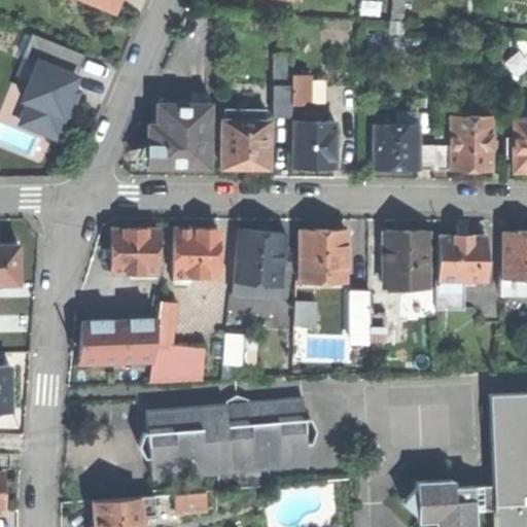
[(273,96),(290,96),(290,75),(290,54),(273,55),(273,96)]
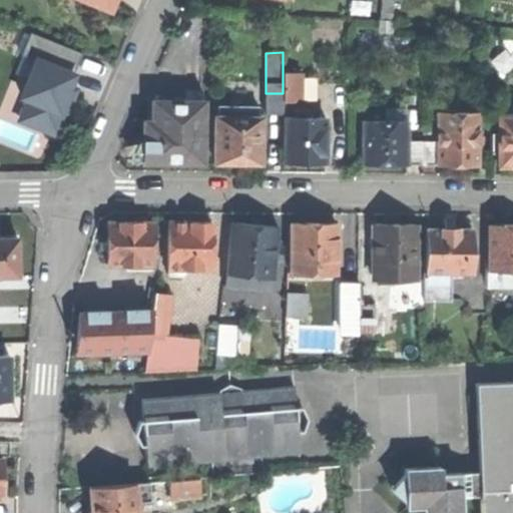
[(81,75),(37,56),(19,99),(27,103),(20,121),(54,136),(81,75)]
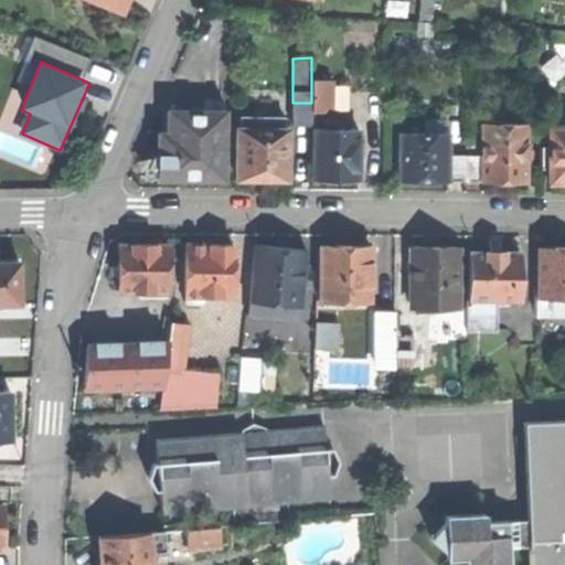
[(311,112),(331,112),(330,81),(311,81),(311,103),(311,112)]
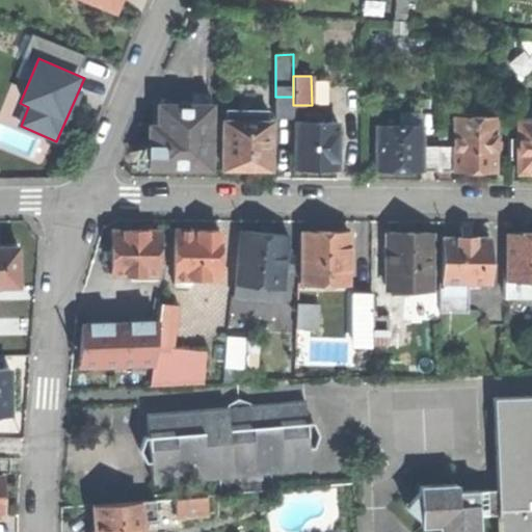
[(191,95),(191,108),(208,108),(208,95),(191,95)]
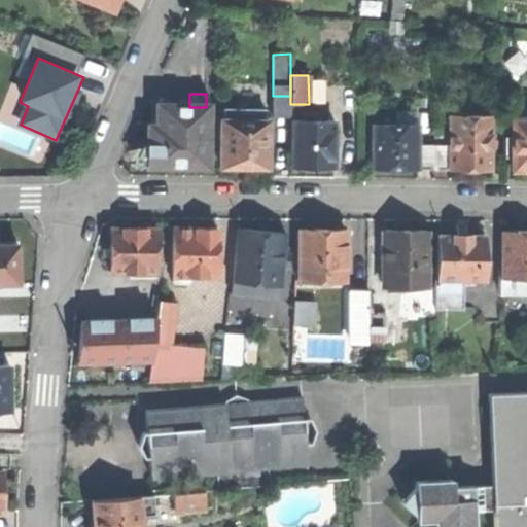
[(177,167),(207,167),(206,107),(189,107),(156,107),(156,127),(148,127),(148,167),(177,167)]
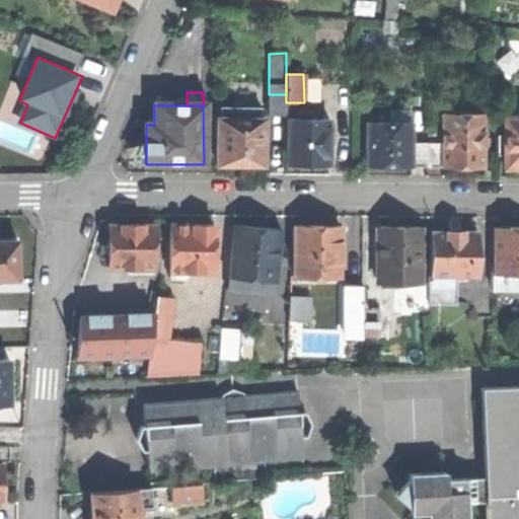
[(442,105),(442,114),(469,114),(469,105),(442,105)]
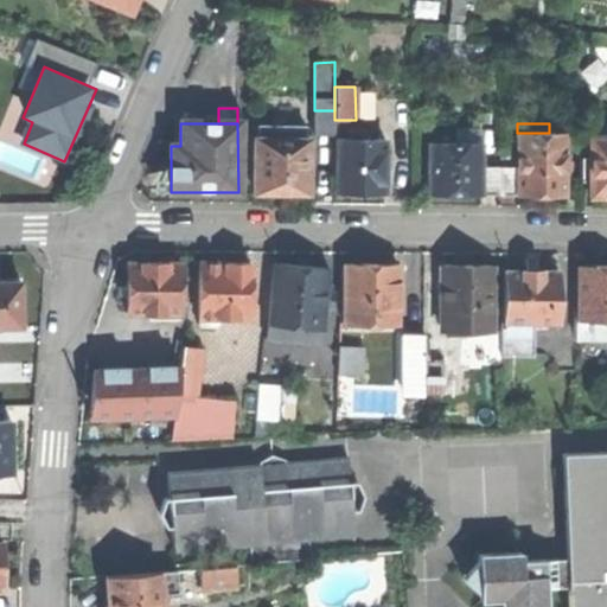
[(259,127),(259,140),(306,140),(306,127),(259,127)]
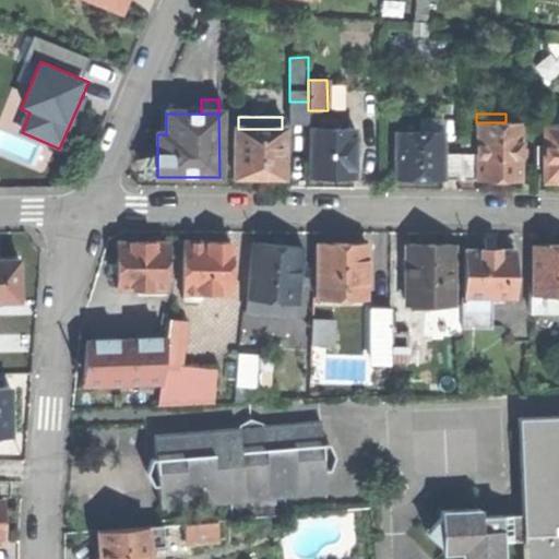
[(321,119),(321,129),(335,129),(335,119),(321,119)]
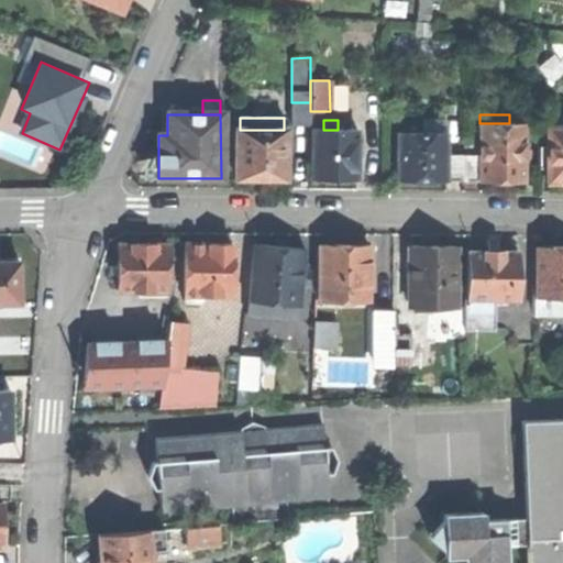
[(422,120),(421,133),(445,133),(445,120),(422,120)]
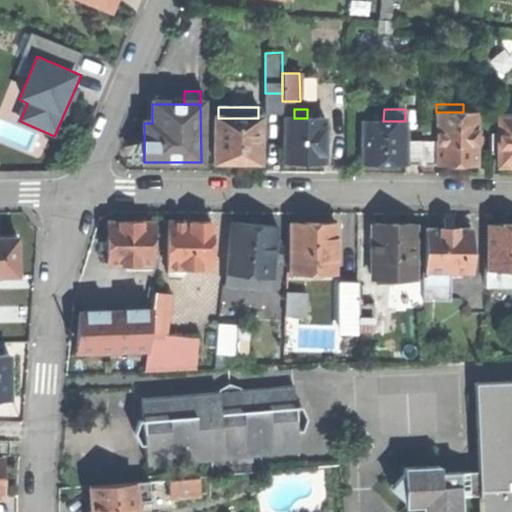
[(455,164),(475,164),(476,112),(463,112),(436,112),(436,129),(436,164),(455,164)]
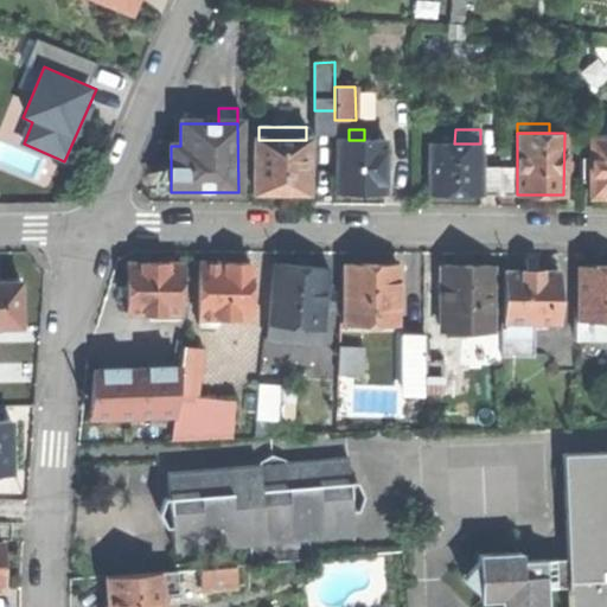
[(606,196),(606,136),(590,136),(589,196),(606,196)]
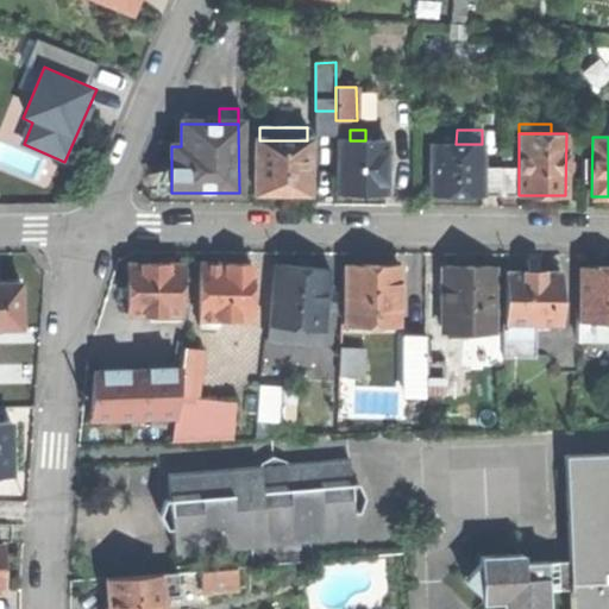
[(283,193),(308,193),(308,173),(311,173),(311,155),(308,155),(308,140),(307,140),(259,140),(256,140),(256,193),(283,193)]
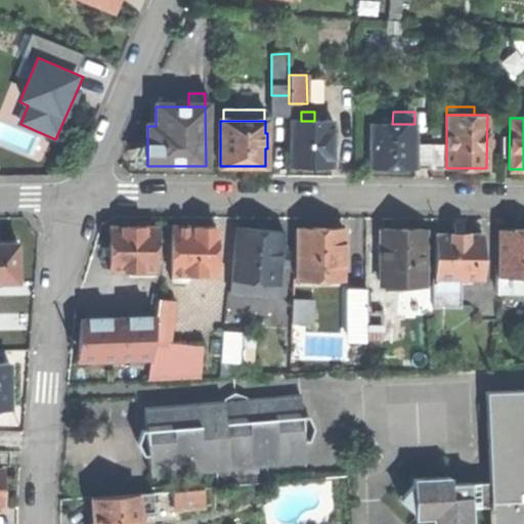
[(312,167),(332,167),(332,121),(314,121),(301,121),(291,121),(291,167),(312,167)]
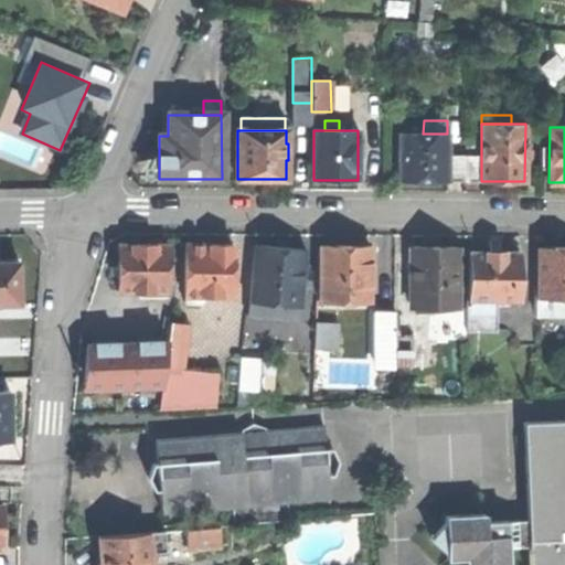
[(423,181),(447,181),(447,150),(447,134),(423,134),(398,134),(398,181),(423,181)]
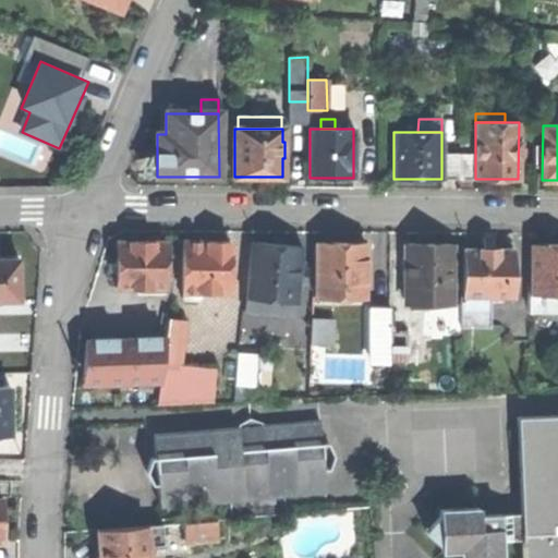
[(459,179),(475,179),(475,141),(459,141),(459,148),(459,179)]
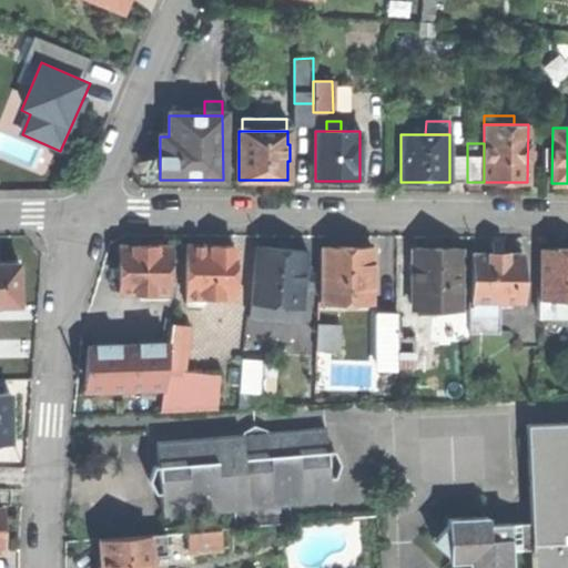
[(449,182),(467,182),(467,151),(449,151),(449,182)]
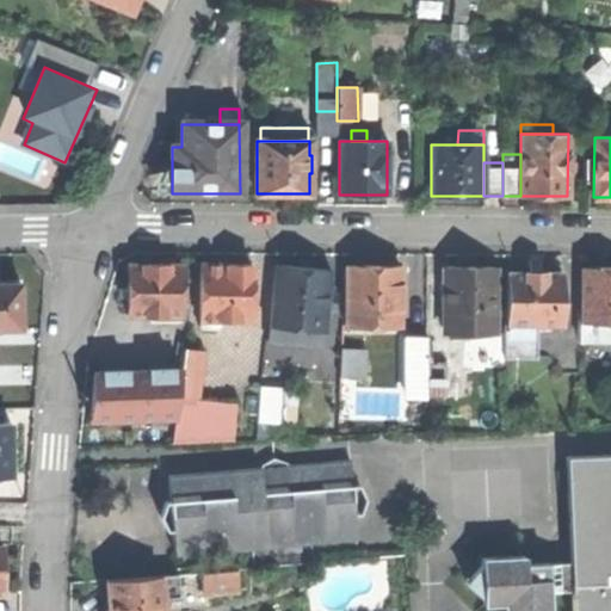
[(127,316),(180,315),(179,265),(152,266),(127,266),(127,316)]
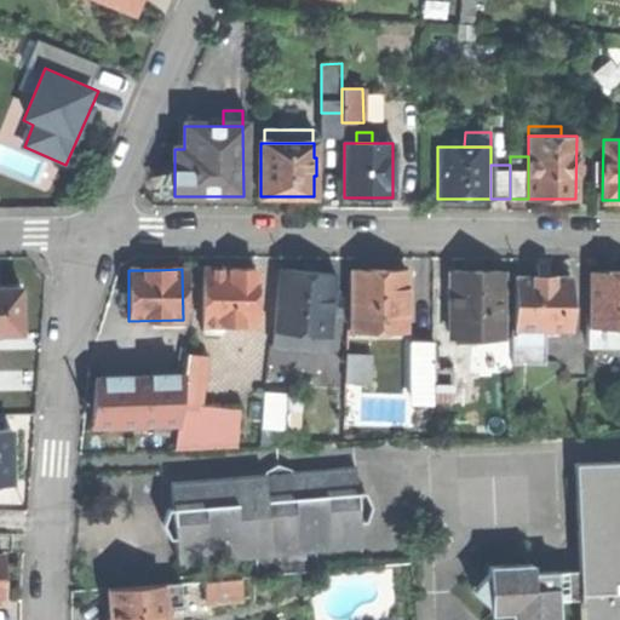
[(224,270),(201,270),(201,331),(217,331),(217,325),(253,325),(253,270),(224,270)]
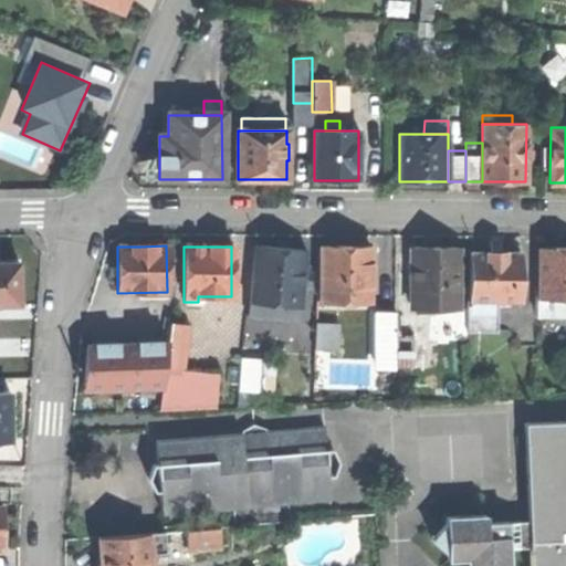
[(282,250),(255,247),(250,302),(274,305),(273,314),(284,315),(283,326),(289,326),(289,321),(296,322),(303,252),(282,250)]
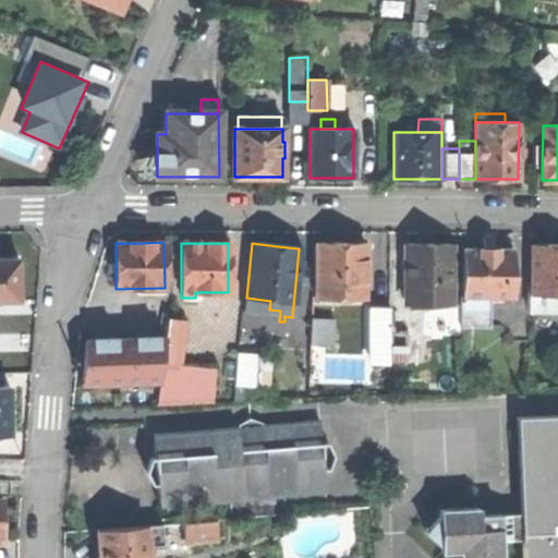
[(338,244),(314,244),(314,299),(363,299),(363,244),(338,244)]
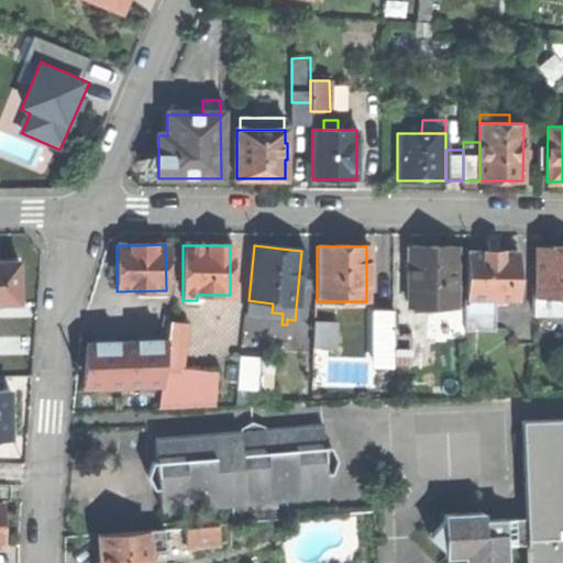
[(536,247),(536,296),(562,296),(562,246),(555,247),(536,247)]
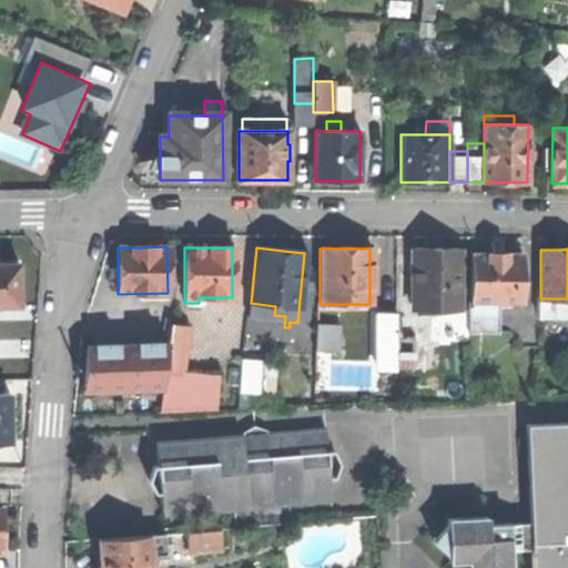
[(413,250),(413,312),(457,312),(457,250),(434,250),(413,250)]
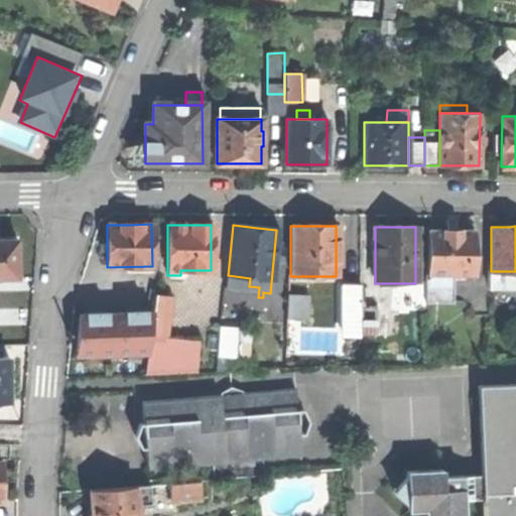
[(427,231),(427,274),(453,274),(473,274),(473,231),(449,231),(427,231)]
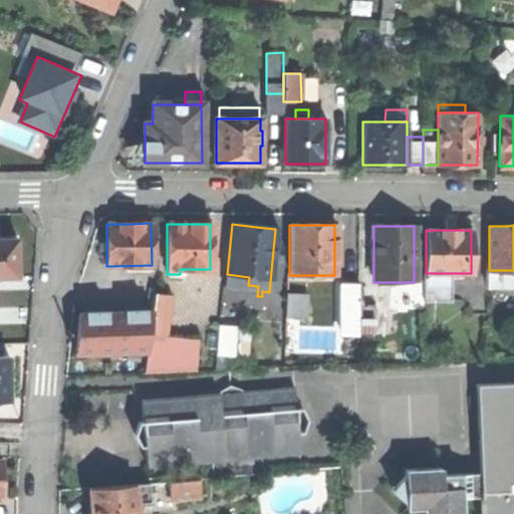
[(0,237),(0,275),(17,275),(17,238),(0,237)]
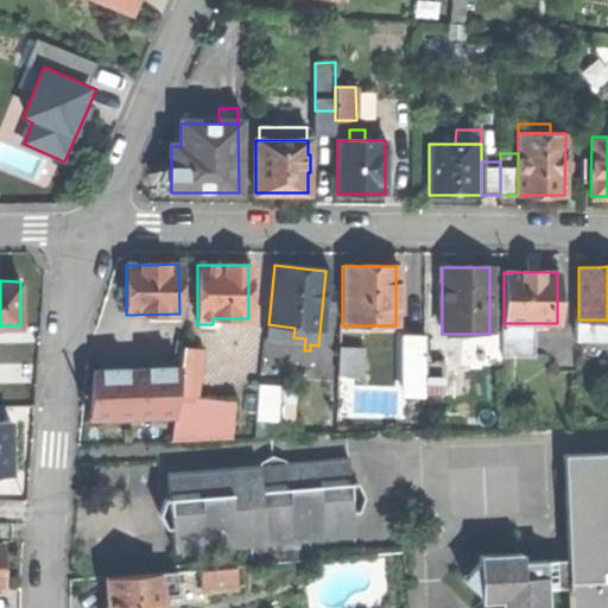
[(533,358),(533,323),(504,323),(500,323),(500,358),(533,358)]
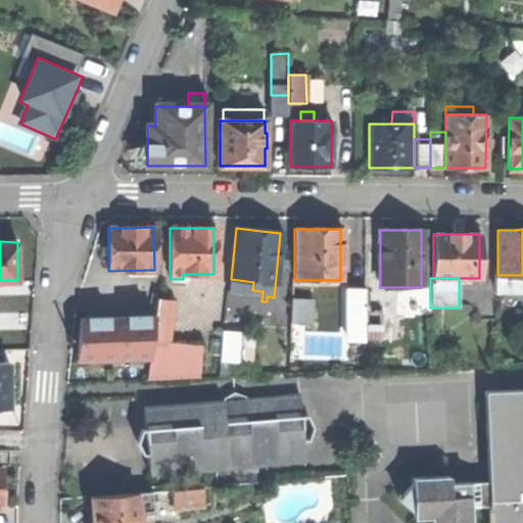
[(364,288),(345,288),(345,339),(364,339),(364,313),(364,288)]
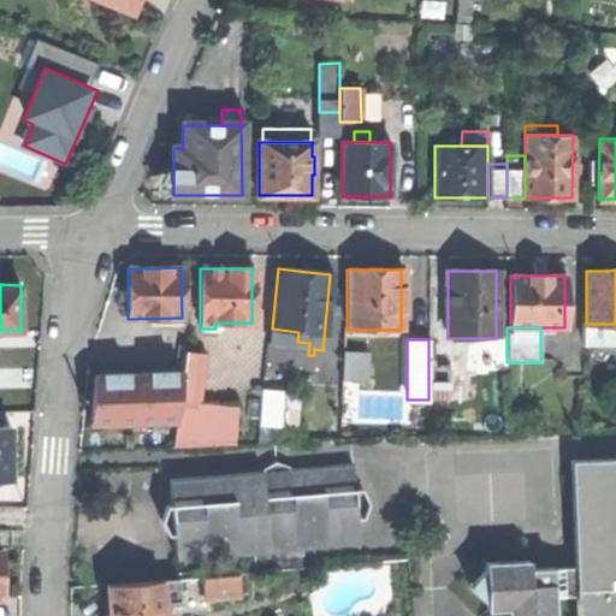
[(150,401),(178,404),(184,353),(157,349),(150,401)]
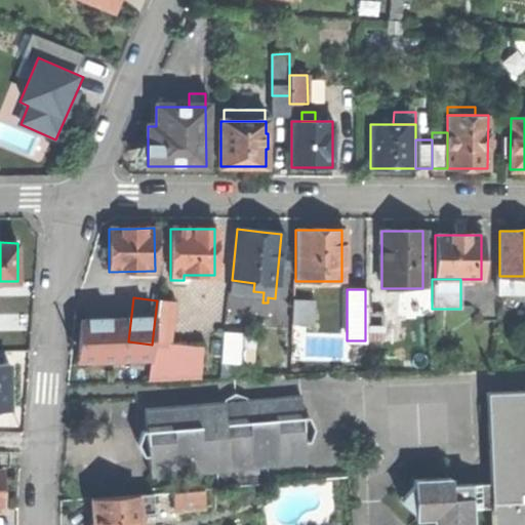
[(294,321),(315,321),(315,299),(294,299),(294,321)]
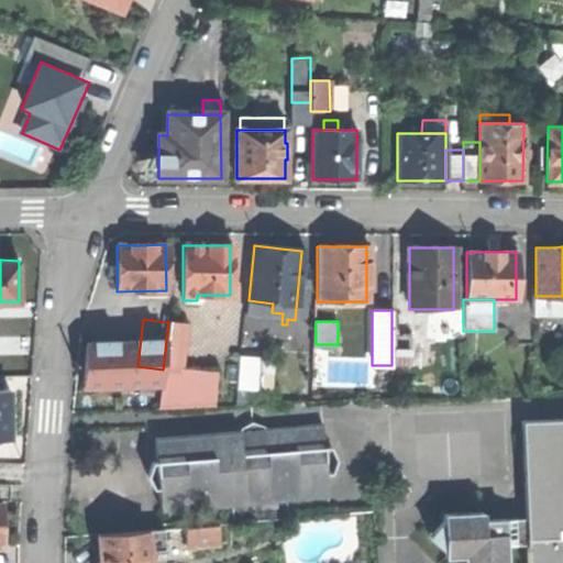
[(163,370),(179,372),(179,370),(186,324),(168,322),(163,370)]
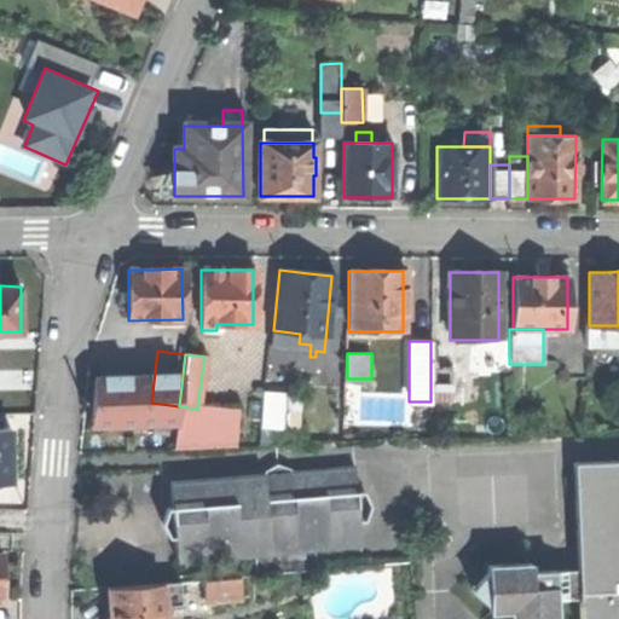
[(267,360),(265,386),(279,387),(283,362),(267,360)]
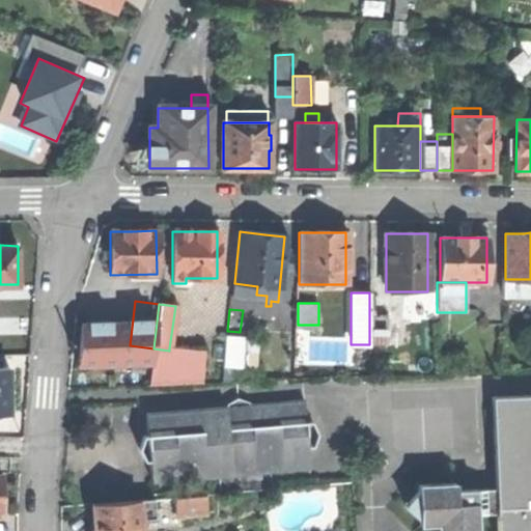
[(403,318),(369,317),(369,344),(402,344),(403,318)]
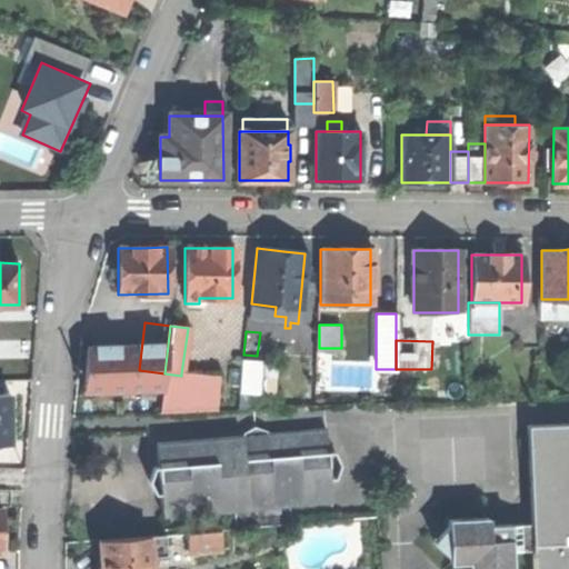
[(241,391),(275,395),(278,366),(245,361),(241,391)]
